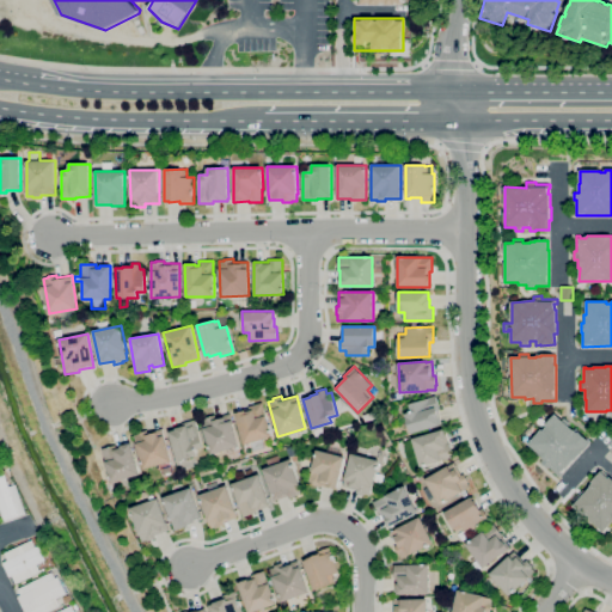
[(411,434),(404,414),(411,411),(409,404),(435,396),(440,410),(436,411),(440,424),(411,434)]
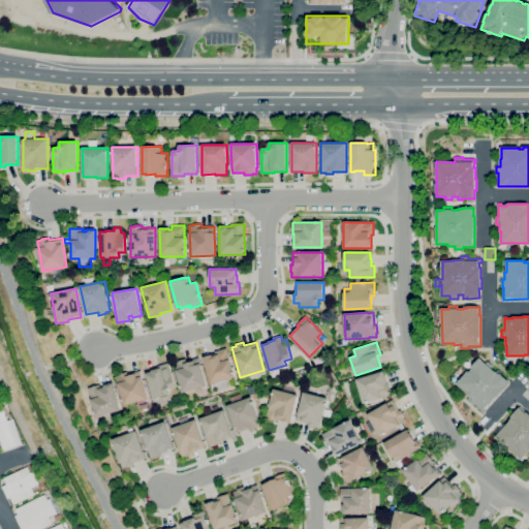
[(219,391),(216,382),(211,384),(203,356),(216,352),(215,351),(226,348),(235,377),(225,379),(228,387),(219,391)]
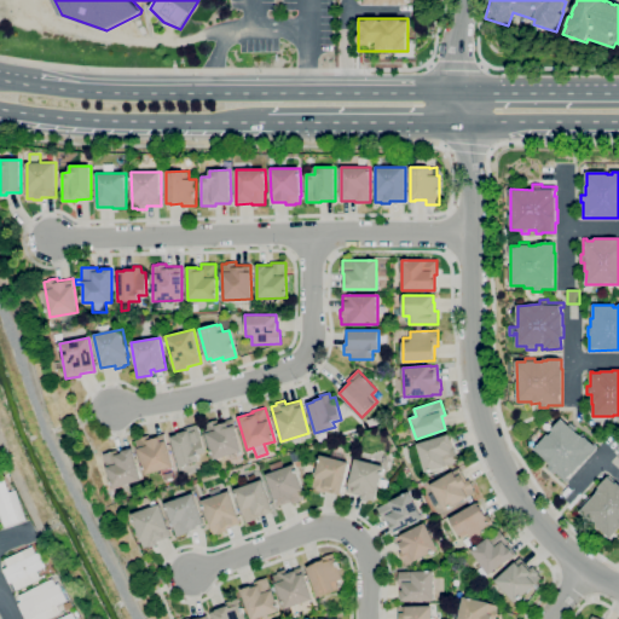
[(213,460),(204,424),(208,423),(208,422),(218,420),(218,422),(233,418),(242,452),(213,460)]
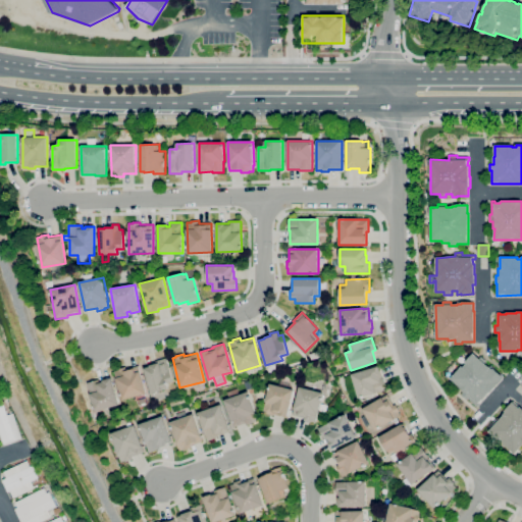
[(477,407),(468,399),(467,400),(462,395),(464,393),(458,387),(460,386),(451,378),(462,366),(464,367),(467,364),(465,363),(473,354),(488,367),(489,367),(492,369),(493,368),(503,376),(497,382),(498,383),(483,400),(477,407)]
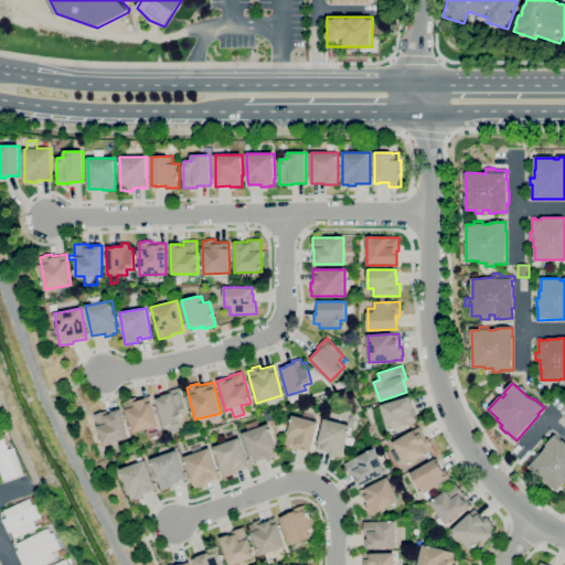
[(163,426),(156,398),(162,397),(161,395),(169,393),(168,391),(181,387),(188,413),(180,415),(182,420),(163,426)]
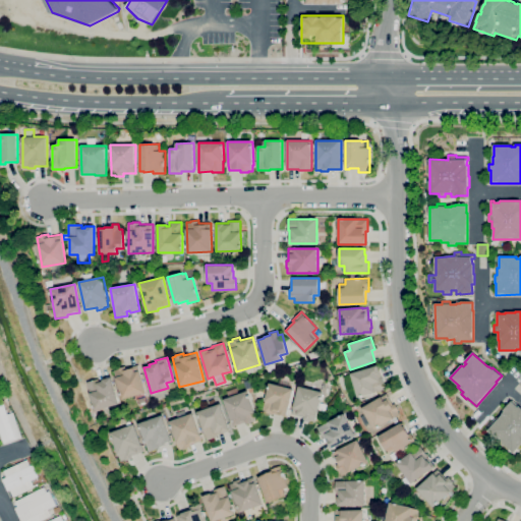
[(122,399),(114,370),(118,369),(118,368),(125,366),(126,368),(137,365),(139,370),(146,393),(122,399)]
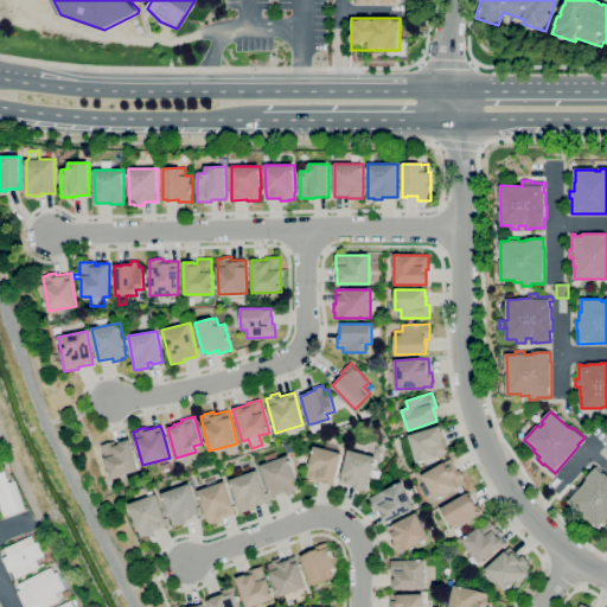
[(417,464),(409,435),(440,426),(443,436),(441,438),(442,440),(447,439),(451,453),(417,464)]
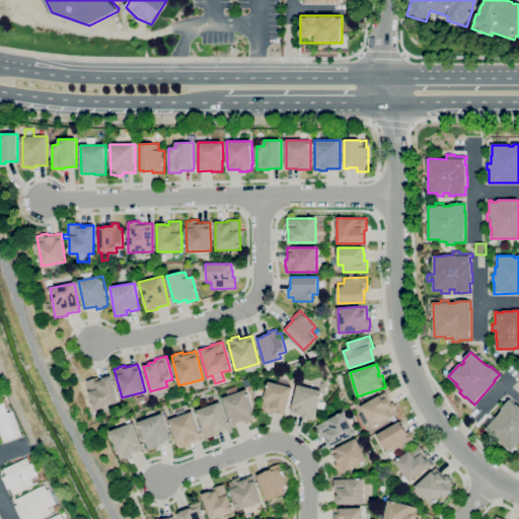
[(94,410),(86,380),(98,377),(99,381),(102,380),(102,378),(110,376),(119,402),(94,410)]
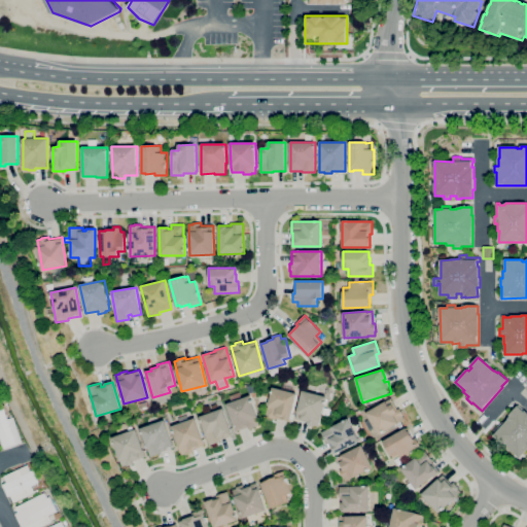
[(289,422),(277,419),(277,420),(266,417),(273,387),(296,393),(289,422)]
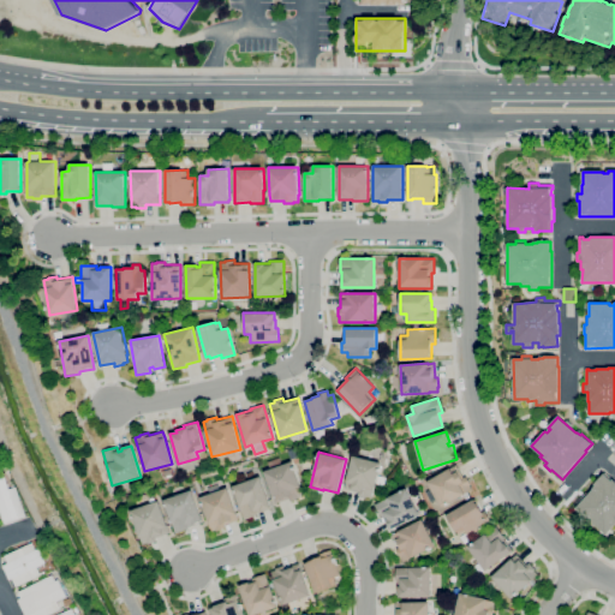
[(366,497),(358,495),(359,493),(345,489),(353,455),(381,463),(378,476),(386,478),(384,485),(376,483),(375,489),(372,497),(366,496),(366,497)]
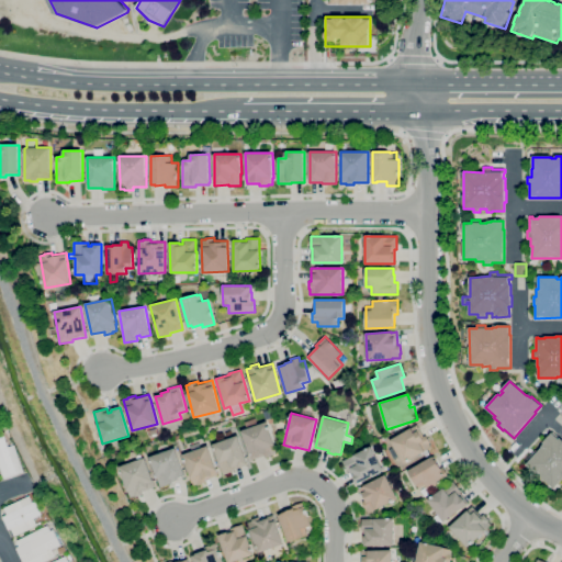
[(251,460),(242,430),(267,422),(277,452),(272,454),(273,456),(266,458),(265,456),(251,460)]
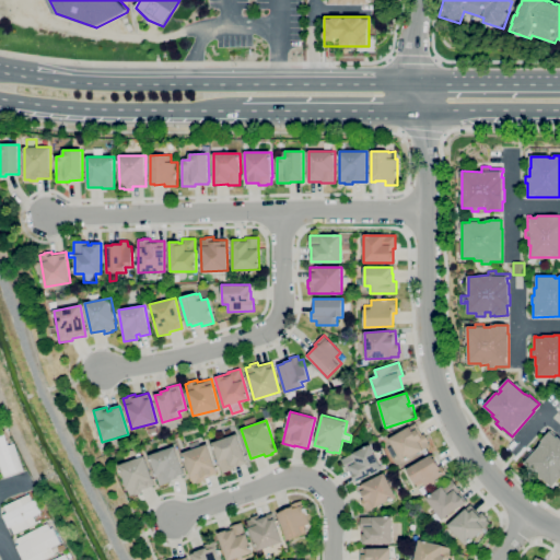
[(403,463),(389,439),(416,423),(422,435),(424,433),(429,441),(428,442),(431,446),(403,463)]
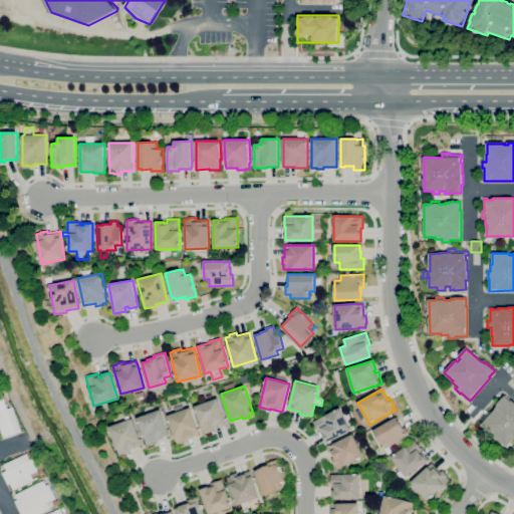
[(513,438),(507,446),(482,425),(495,410),(495,409),(498,406),(497,405),(505,397),(511,402),(512,401),(513,402),(513,438)]
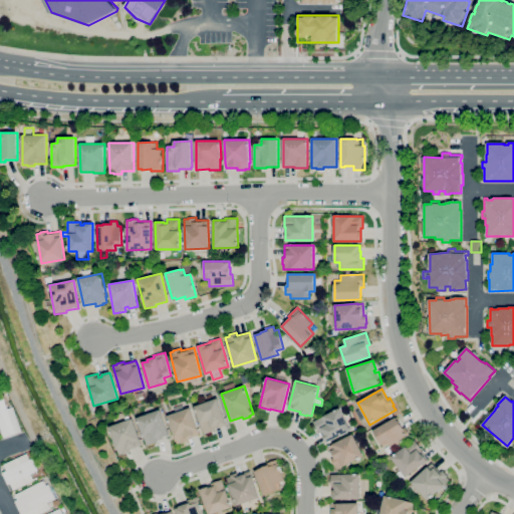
[(3,437),(0,427),(0,399),(4,398),(8,410),(13,408),(21,431),(3,437)]
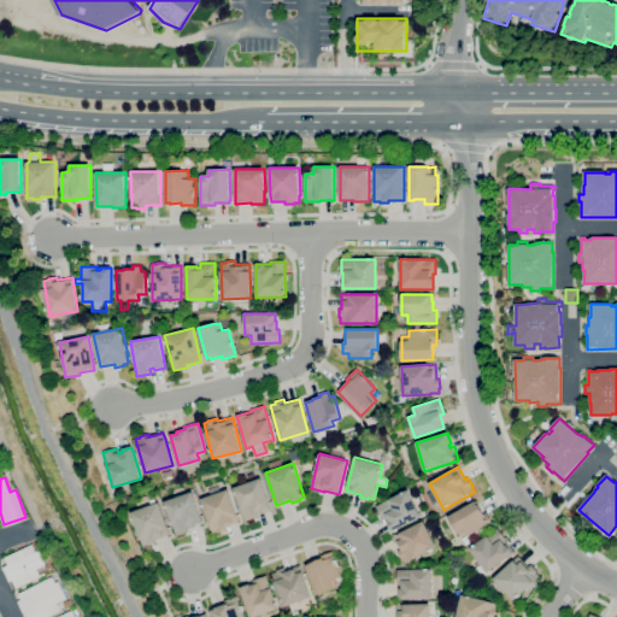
[(246,522),(234,488),(260,479),(272,510),(258,515),(259,517),(246,522)]
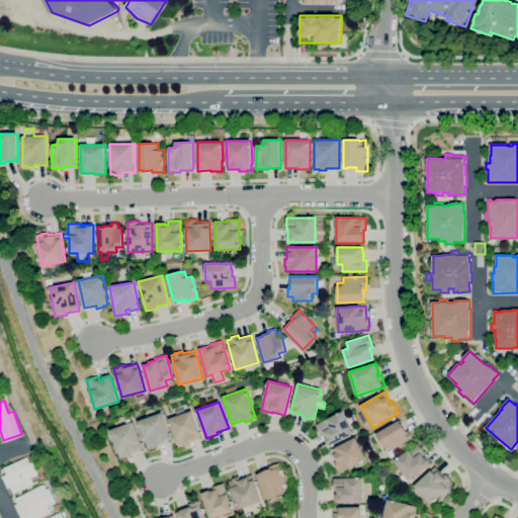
[(178,447),(169,419),(177,416),(176,411),(184,408),(186,413),(192,411),(199,433),(200,438),(189,442),(190,444),(183,447),(182,446),(178,447)]
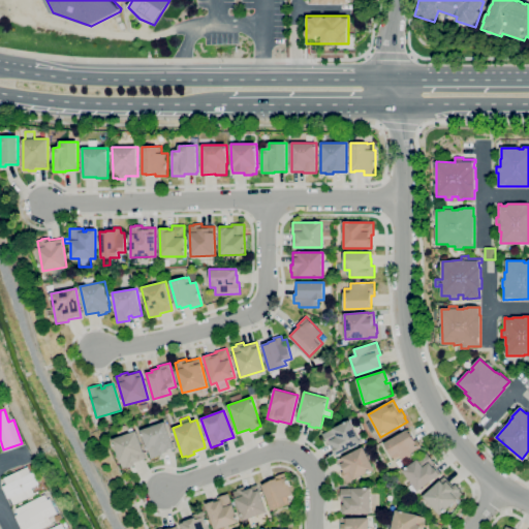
[(335,456),(330,444),(329,444),(322,433),(349,419),(361,443),(335,456)]
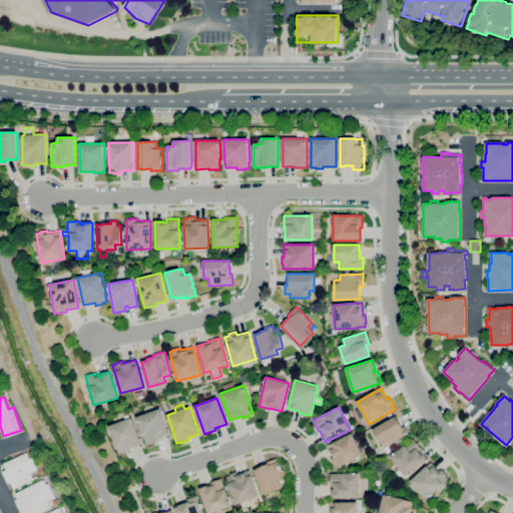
[(147,445),(136,417),(159,409),(169,435),(160,438),(160,436),(156,438),(157,441),(147,445)]
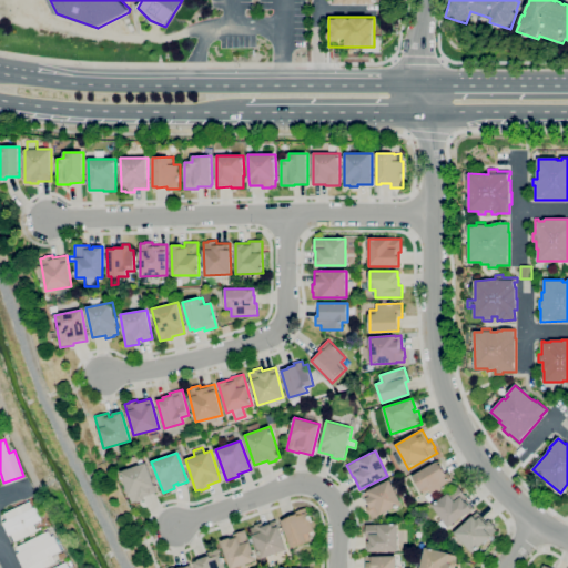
[(434,496),(430,489),(423,494),(413,476),(437,460),(445,474),(448,472),(455,484),(453,484),(450,485),(434,496)]
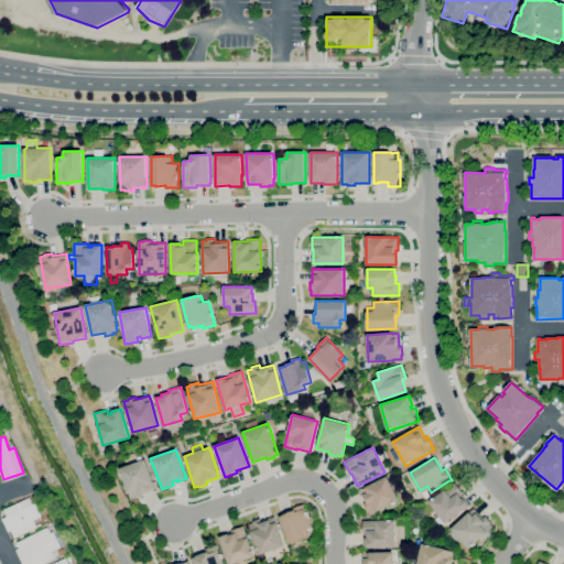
[(131,499),(120,468),(145,459),(154,483),(153,483),(155,489),(143,494),(143,496),(137,499),(136,497),(131,499)]
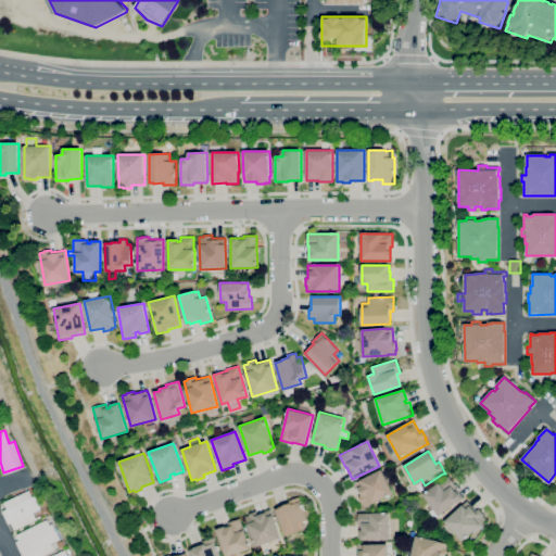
[(365,507),(363,504),(362,504),(358,496),(361,495),(354,483),(381,469),(394,493),(373,505),(371,504),(365,507)]
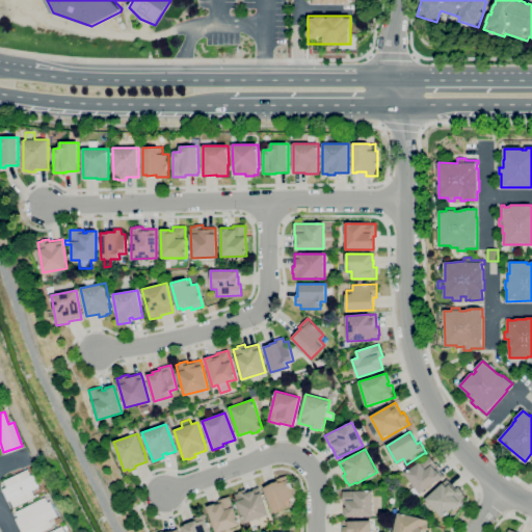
[(420,494),(405,473),(429,455),(436,466),(437,468),(435,469),(436,471),(437,470),(443,477),(420,494)]
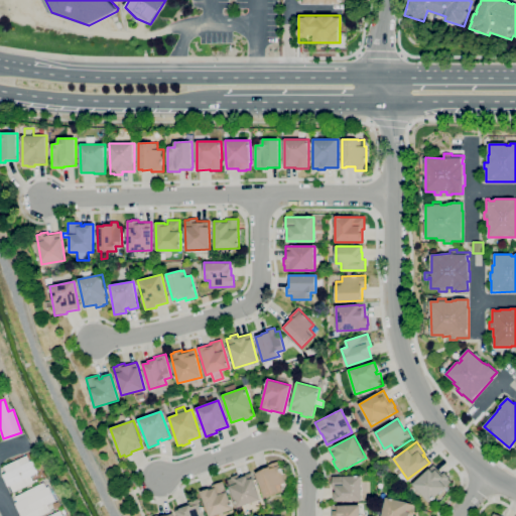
[(13,492),(10,485),(8,486),(7,486),(2,476),(3,475),(2,475),(6,473),(4,467),(27,456),(29,462),(32,460),(35,467),(37,466),(38,469),(37,470),(38,473),(31,476),(33,481),(36,479),(37,481),(13,492)]
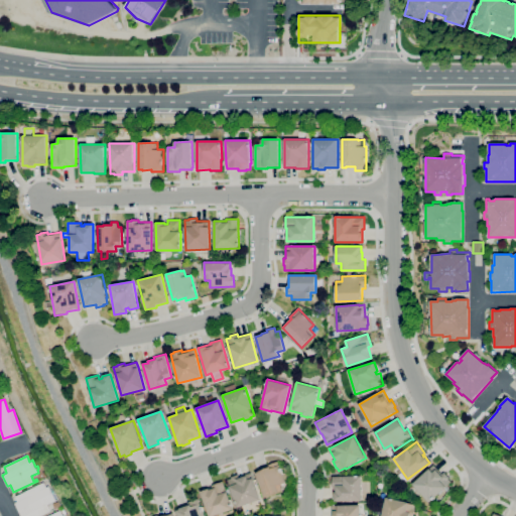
[(264,498),(255,473),(259,472),(259,471),(267,468),(266,466),(277,462),(278,466),(279,465),(285,483),(279,485),(282,492),(264,498)]
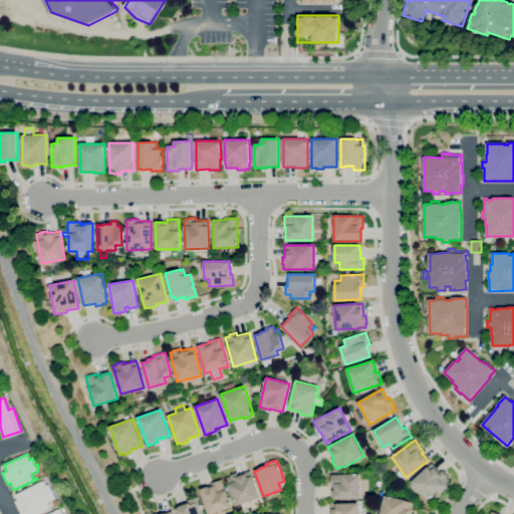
[(428,500),(412,482),(432,464),(441,473),(443,471),(448,476),(447,477),(450,480),(428,500)]
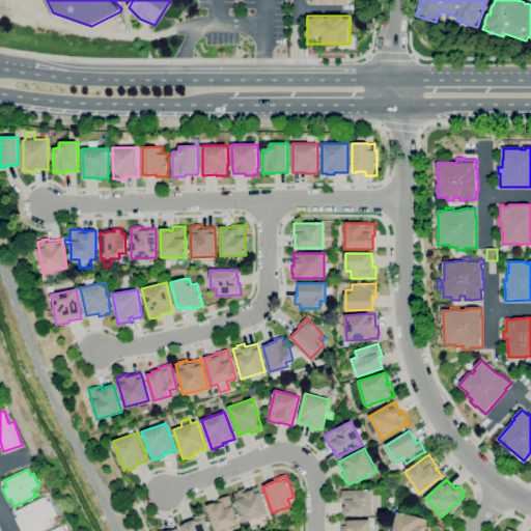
[(244,523),(234,494),(239,492),(238,491),(245,487),(246,491),(258,486),(268,514),(244,523)]
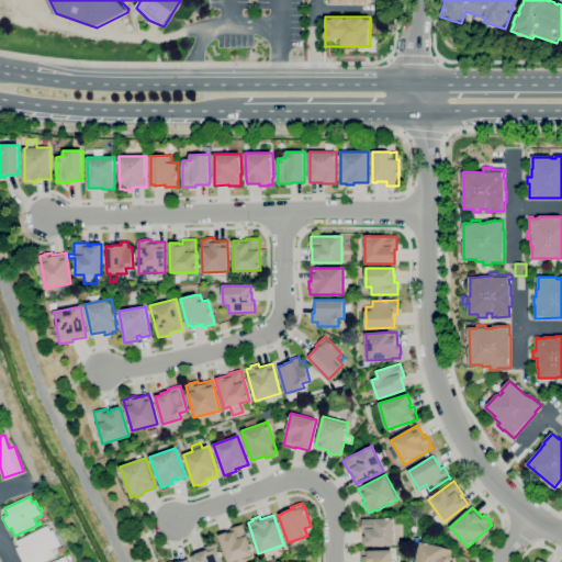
[(364,546),(363,532),(362,532),(362,519),(394,518),(394,546),(364,546)]
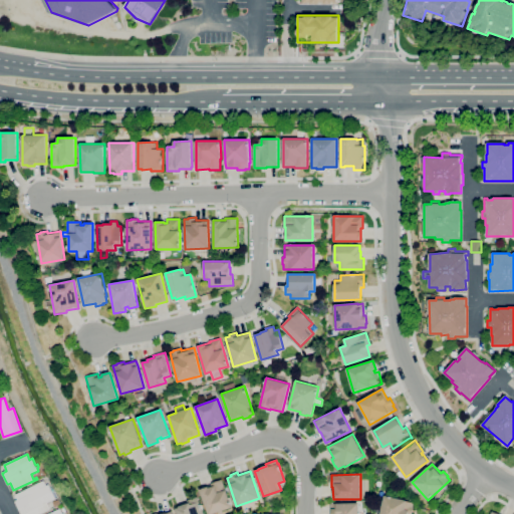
[(211,513),(208,513),(200,490),(208,487),(209,488),(212,487),(211,483),(222,479),(226,490),(232,507),(211,513)]
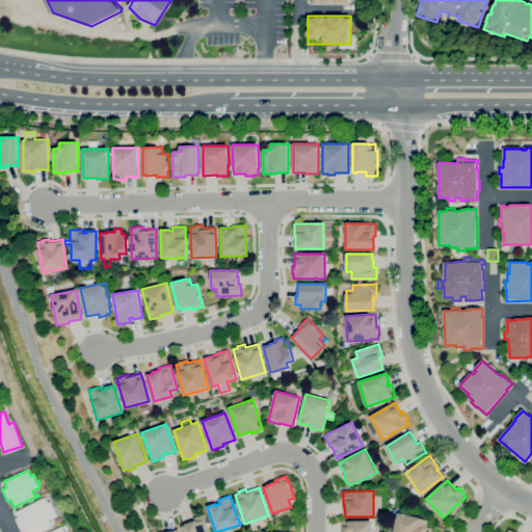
[(41,531),(22,531),(21,531),(16,521),(17,521),(16,519),(19,517),(16,512),(46,497),(48,502),(51,501),(58,515),(49,521),(52,527),(41,531)]
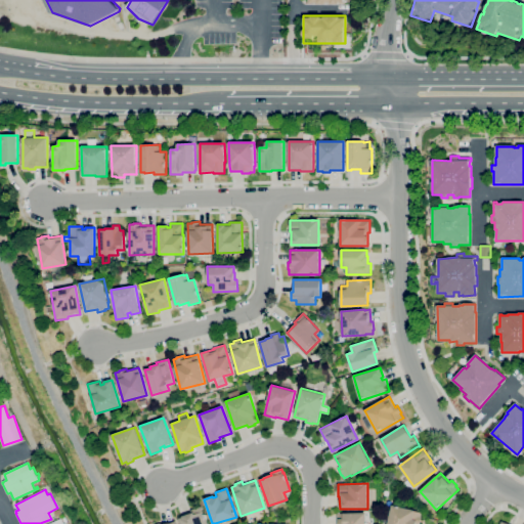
[(388,523),(392,505),(416,511),(415,511),(423,513),(420,523),(388,523)]
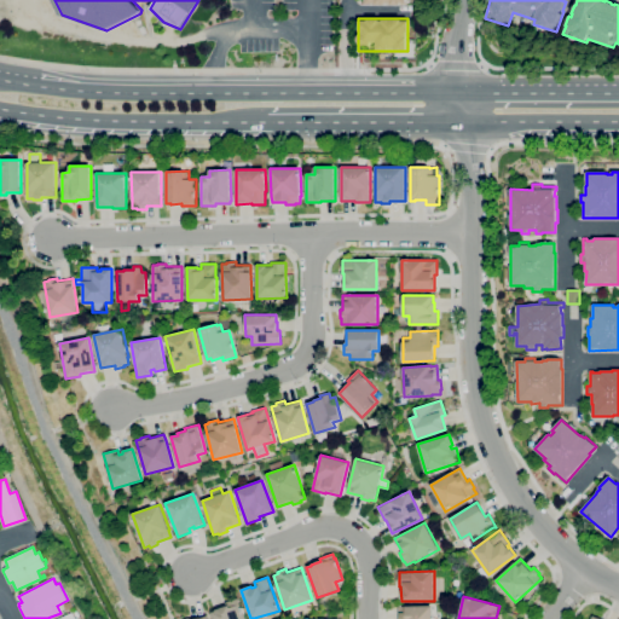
[(214,618),(212,612),(217,611),(215,609),(226,606),(225,602),(237,599),(244,618),(214,618)]
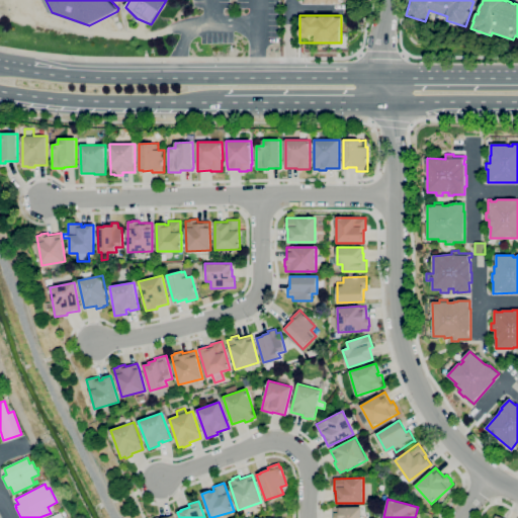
[(333,517),(333,508),(361,507),(361,517),(333,517)]
